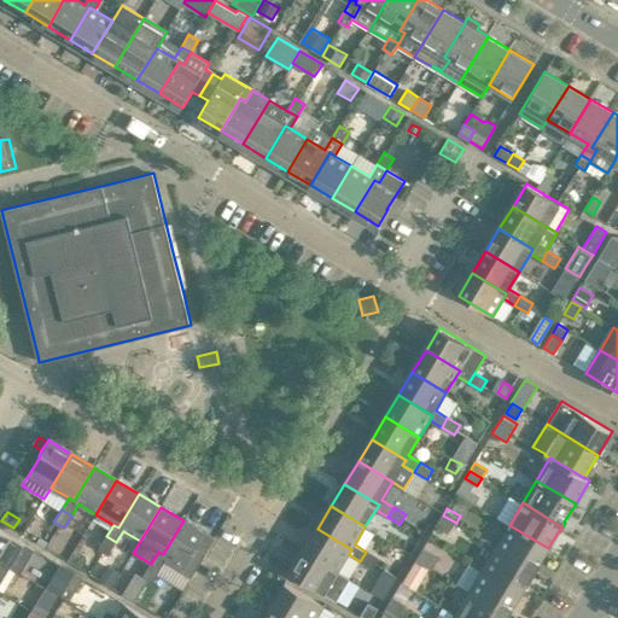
[(437,524),(450,532),(456,523),(443,516),(437,524)]
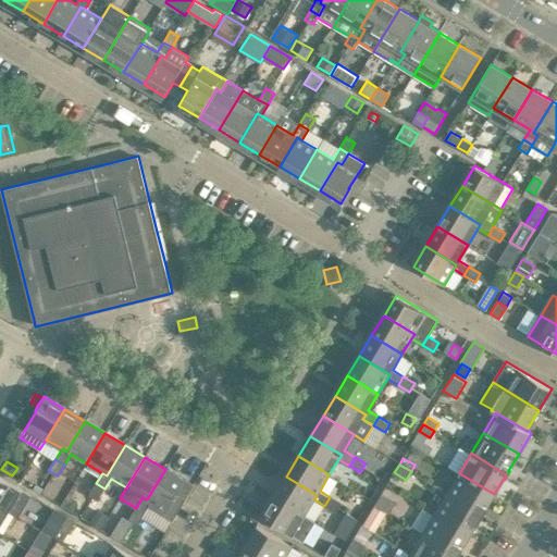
[(185,482),(165,469),(147,499),(143,497),(136,508),(145,514),(148,506),(172,521),(186,498),(178,494),(185,482)]
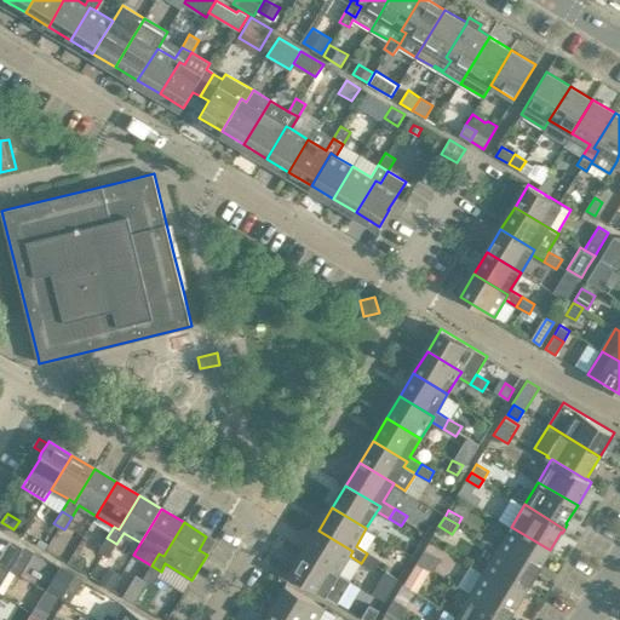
[(540,569),(539,568),(550,550),(511,527),(498,549),(538,574),(540,569)]
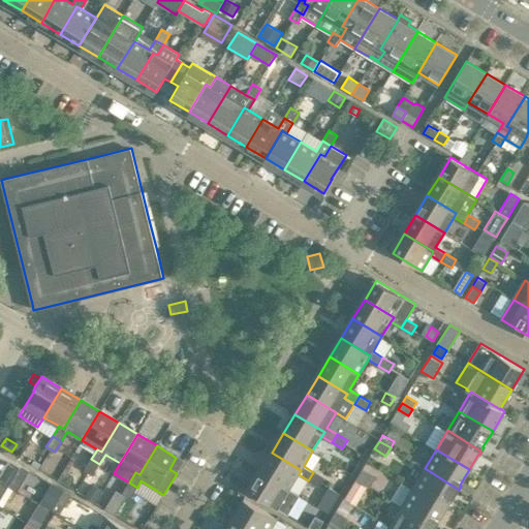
[(30,470),(0,452),(0,479),(9,485),(18,491),(30,470)]
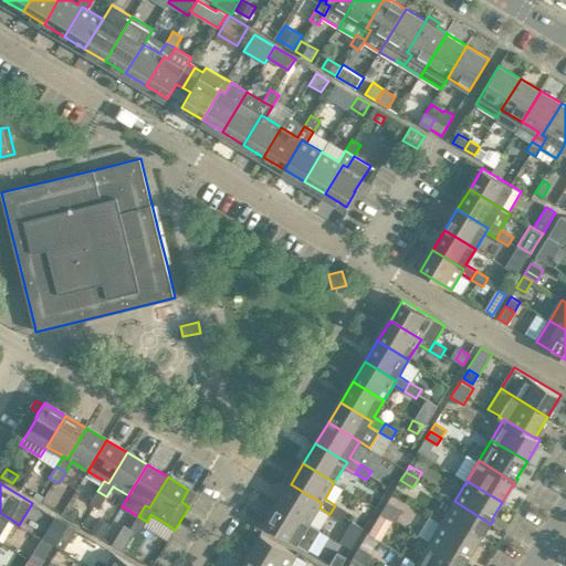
[(310,523),(320,507),(322,503),(291,484),(279,504),(310,523)]
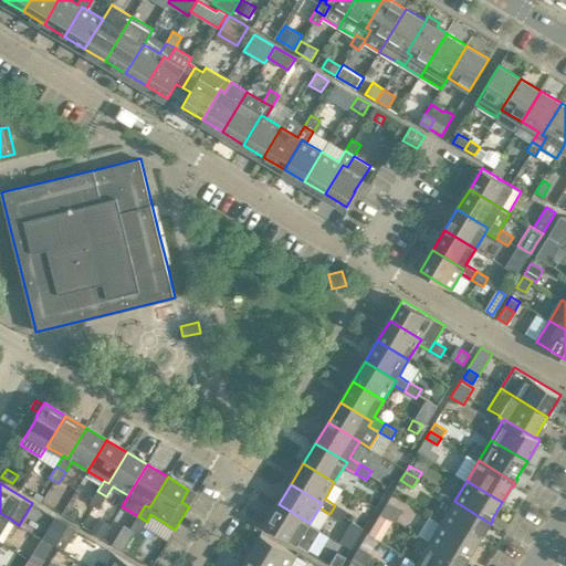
[(188,490),(181,502),(189,506),(198,492),(190,488),(188,490)]
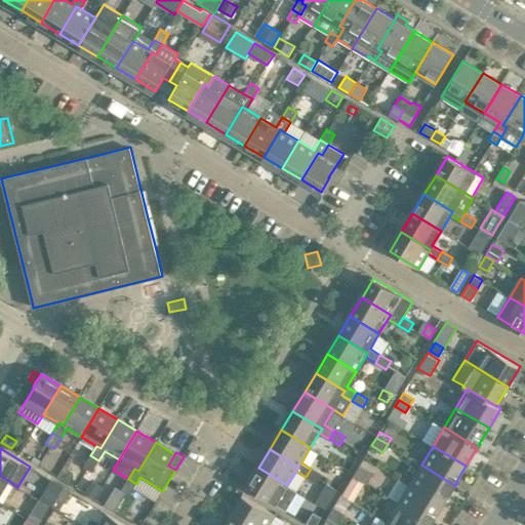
[(98,460),(90,455),(84,467),(92,472),(98,460)]
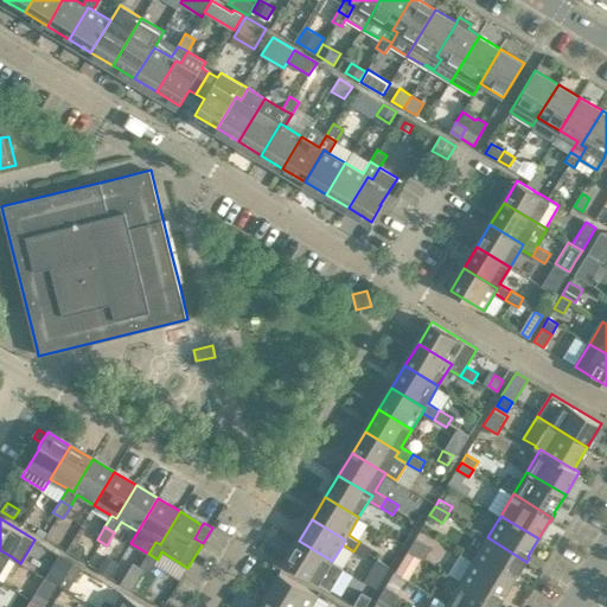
[(430,547),(415,537),(408,550),(423,558),(430,547)]
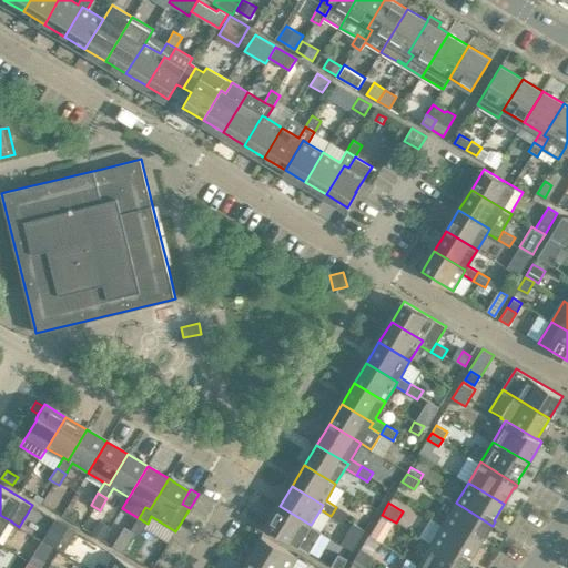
[(489,528),(490,529),(493,526),(456,503),(443,524),(479,545),(489,528)]
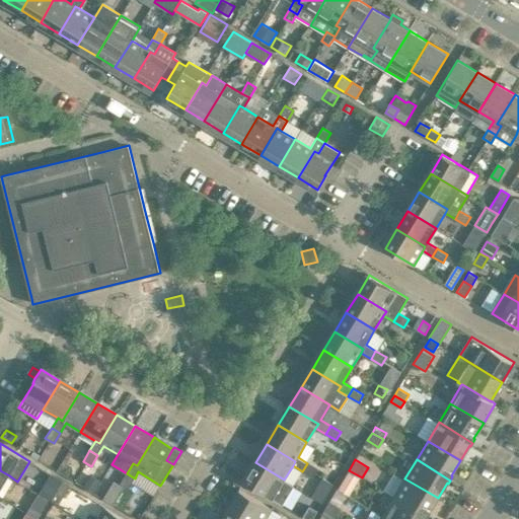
[(243,482),(281,504),(293,485),(284,479),(255,462),(243,482)]
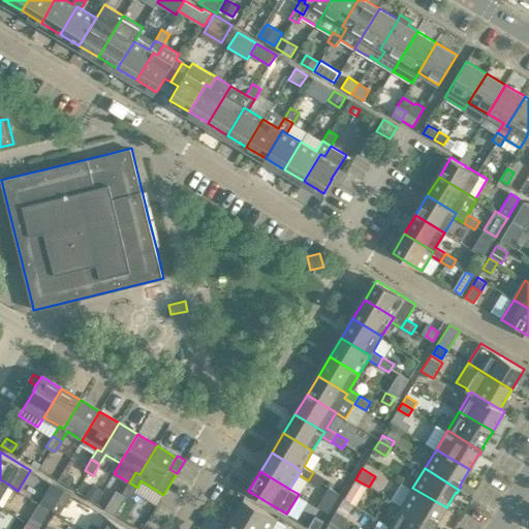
[(319,487),(324,478),(313,472),(308,480),(319,487)]
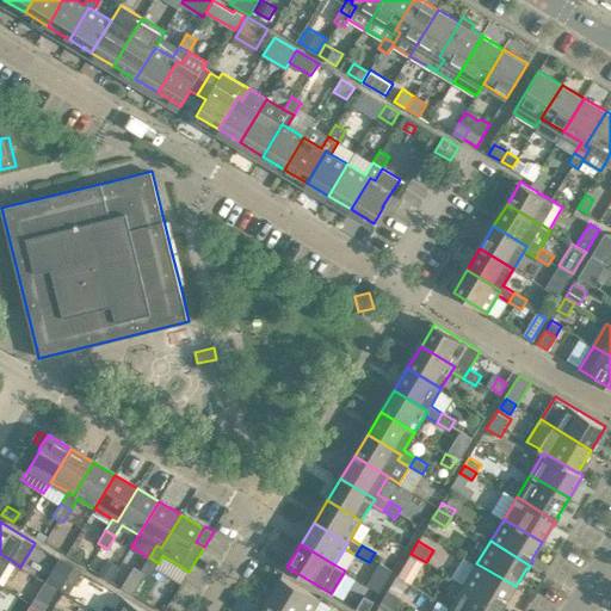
[(0,576),(11,560),(0,554),(0,576)]
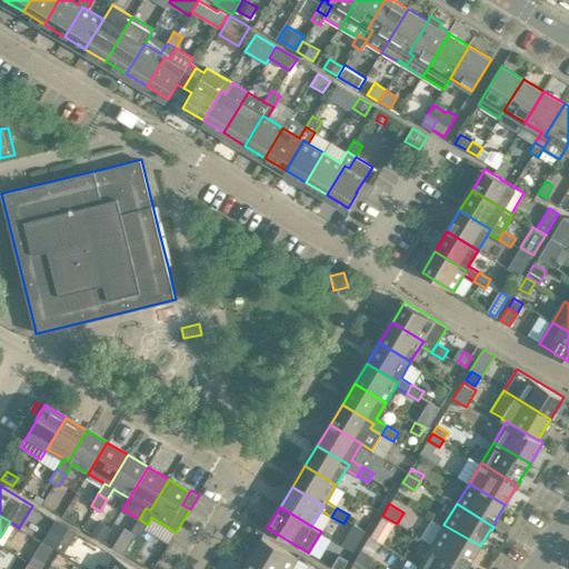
[(382,543),(393,525),(396,526),(397,523),(382,516),(370,536),(382,543)]
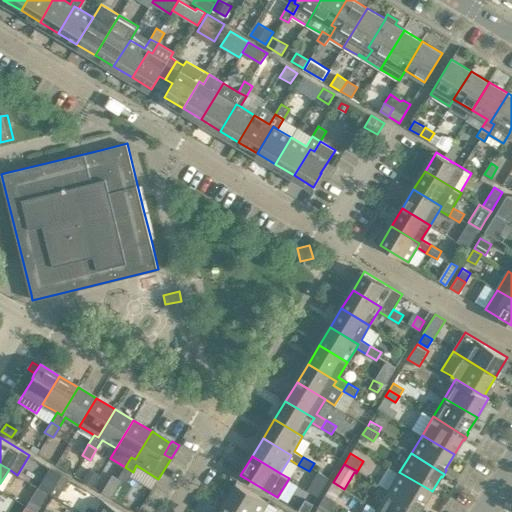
[(133,472),(125,467),(118,477),(126,482),(133,472)]
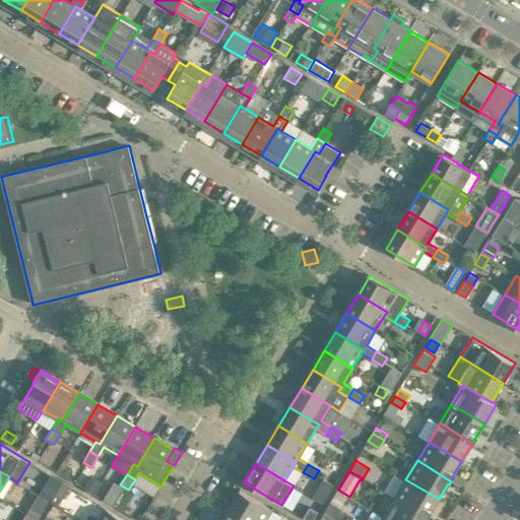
[(103,481),(92,475),(84,488),(95,494),(103,481)]
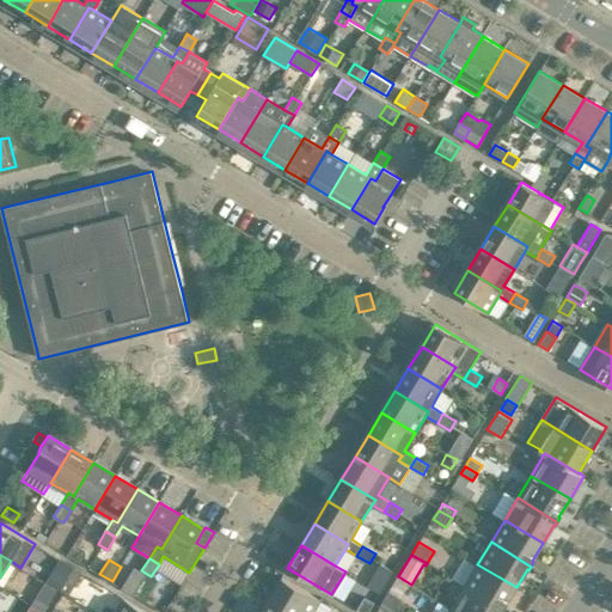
[(66,563),(51,586),(60,592),(67,580),(74,568),(66,563)]
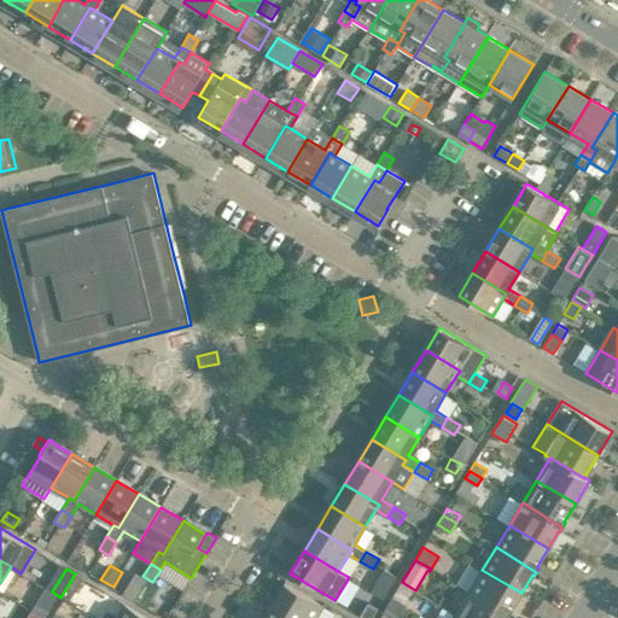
[(385,569),(372,590),(384,599),(397,576),(385,569)]
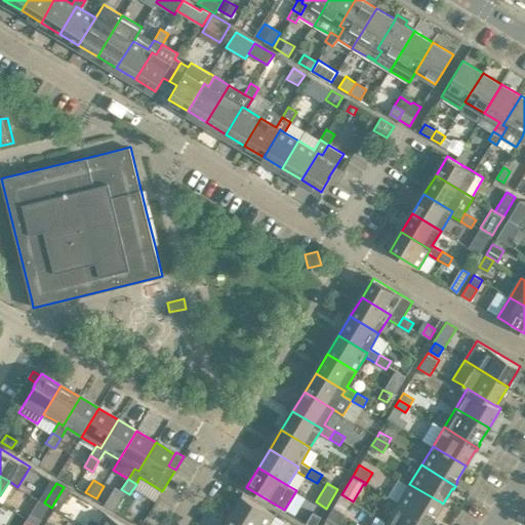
[(435,520),(434,519),(443,503),(409,484),(398,502),(433,523),(435,520)]
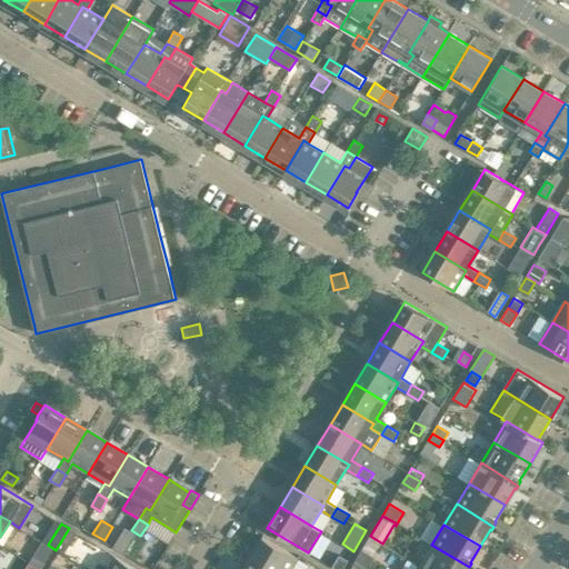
[(70,543),(77,532),(69,528),(62,539),(70,543)]
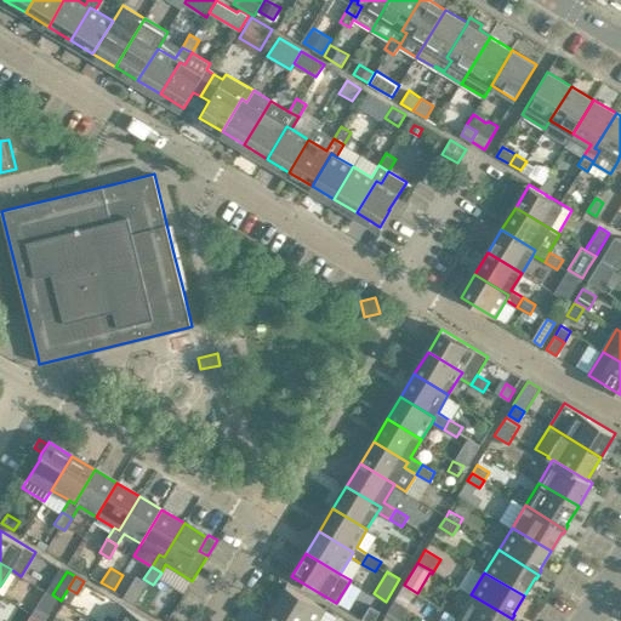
[(318,620),(325,609),(286,585),(273,608),(271,607),(269,608),(292,620),(318,620)]
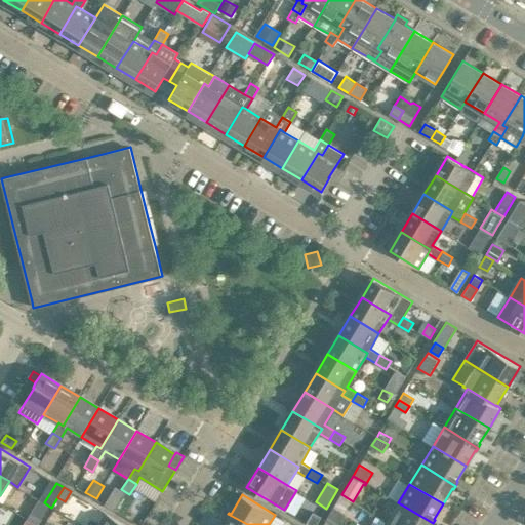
[(431,524),(433,523),(398,502),(387,522),(392,524),(431,524)]
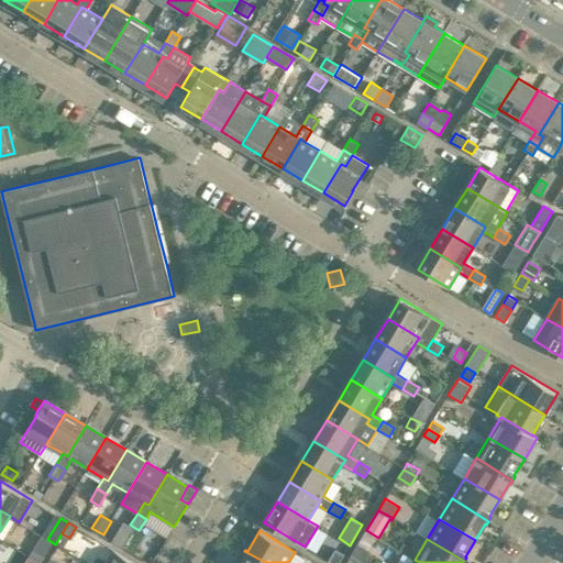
[(368,550),(359,543),(354,551),(364,556),(368,550)]
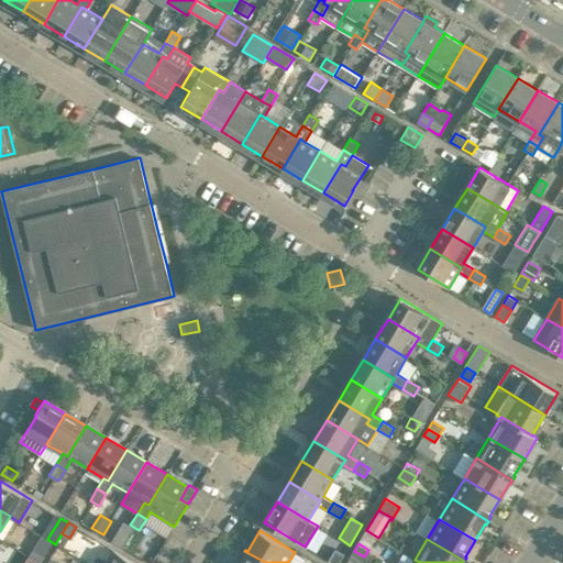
[(44,555),(33,549),(29,555),(40,562),(44,555)]
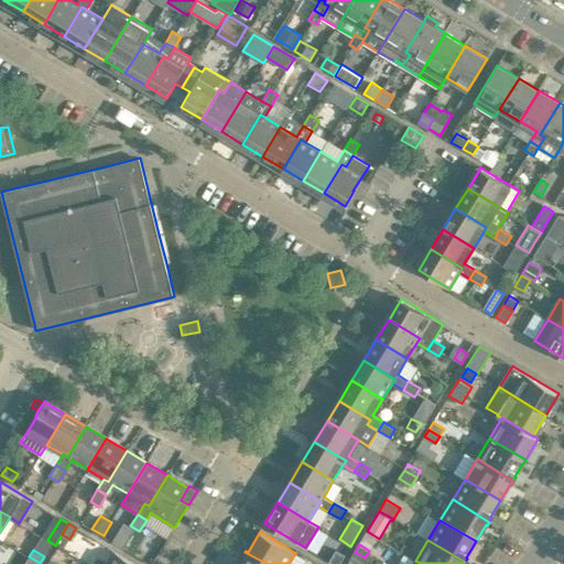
[(329,562),(332,563),(339,563),(345,554),(336,550),(329,562)]
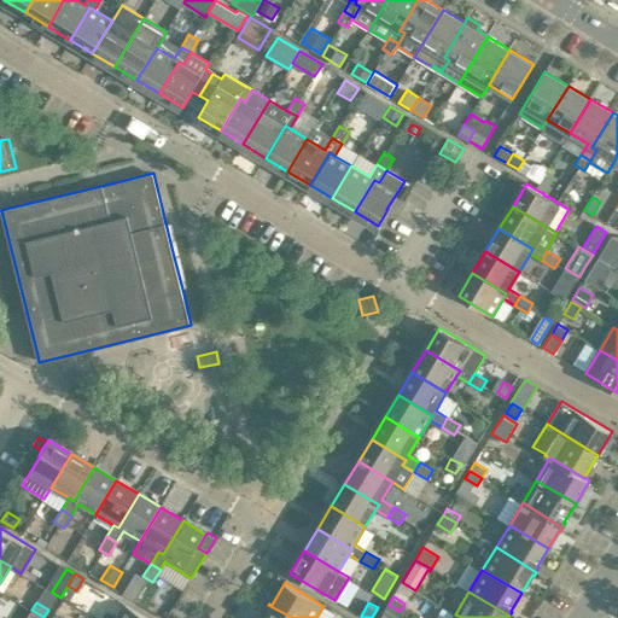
[(116,617),(149,617),(126,604),(116,617)]
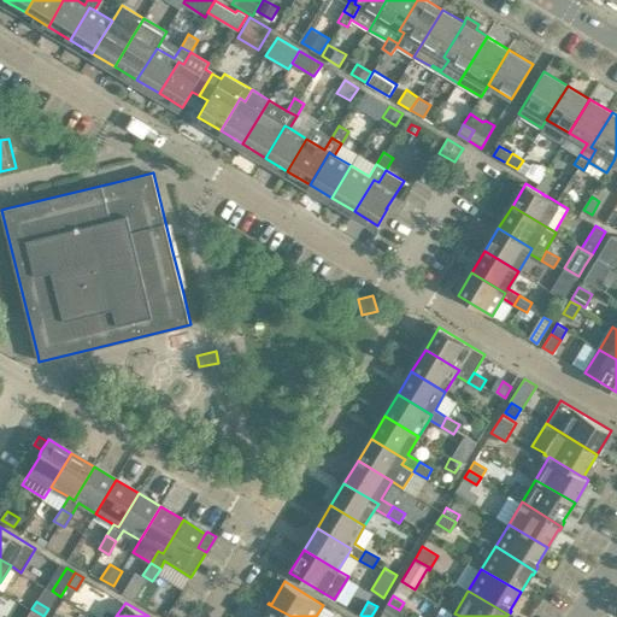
[(259,616),(291,616),(268,604),(259,616)]
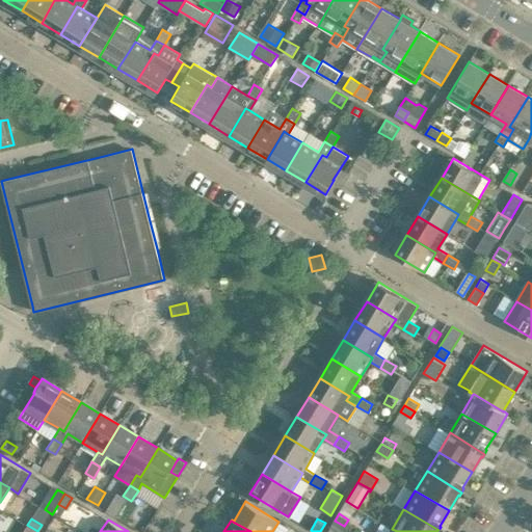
[(330,527),(339,531),(340,531),(344,526),(335,521),(330,527)]
